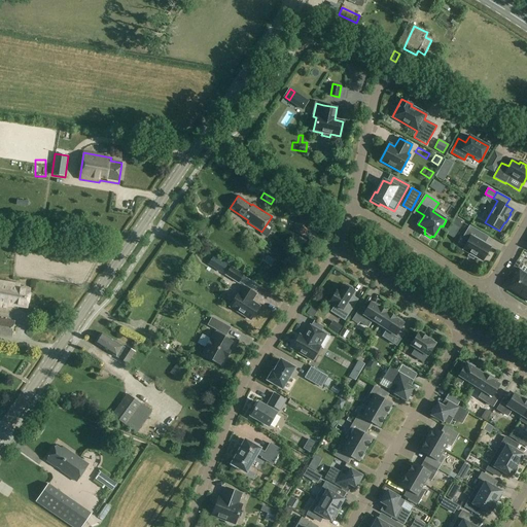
[(305,238),(318,217),(306,209),(292,229),(305,238)]
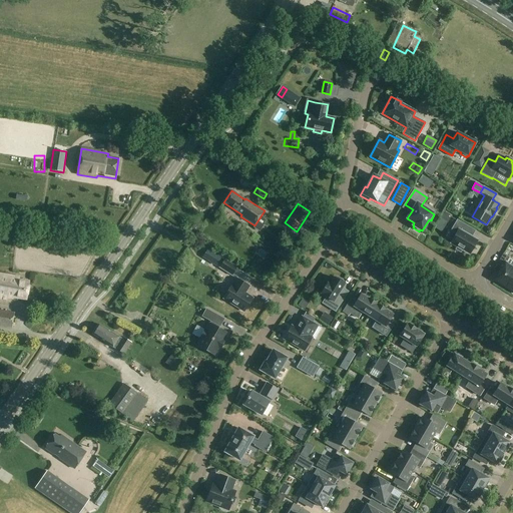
[(444,213),(440,219),(447,223),(450,216),(448,215),(449,214),(445,211),(444,213)]
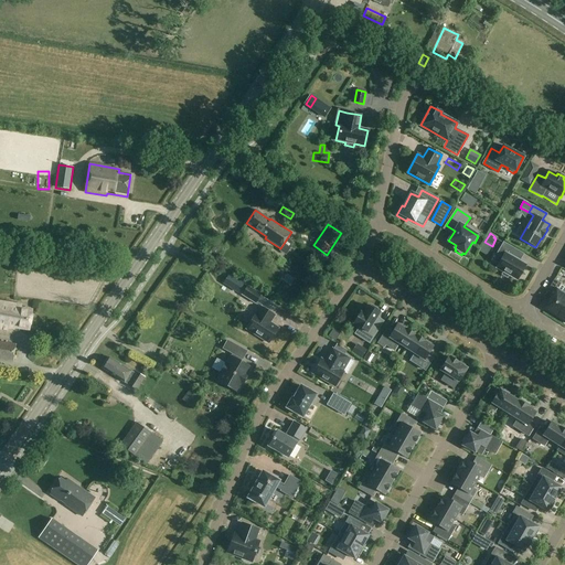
[(516,280),(525,265),(511,256),(515,249),(503,243),(497,254),(502,257),(497,268),(503,272),(501,275),(508,278),(509,275),(516,280)]
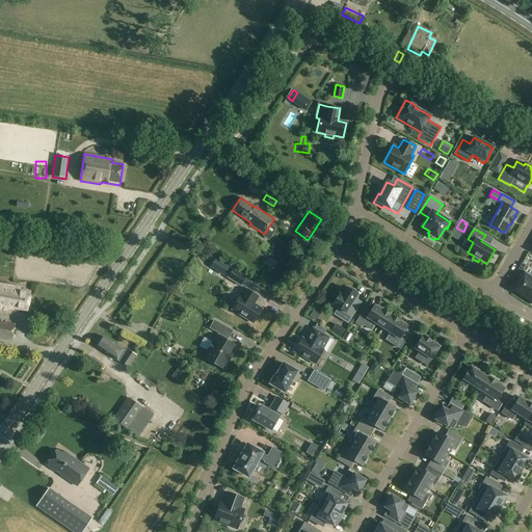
[(292,241),(292,230),(278,231),(280,241),(292,241)]
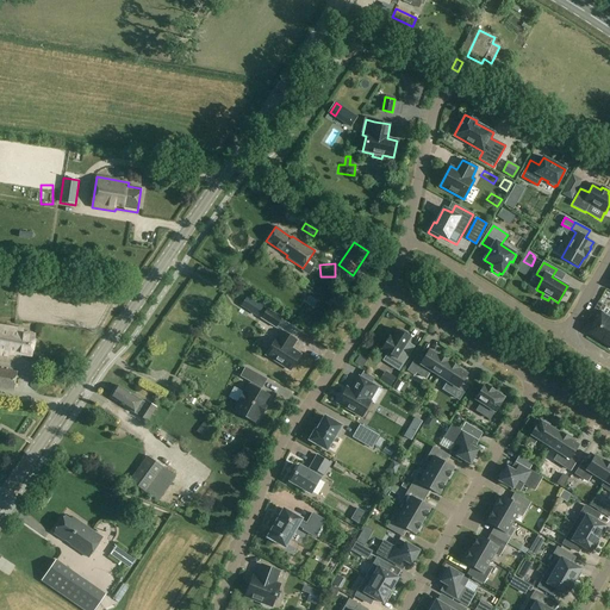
[(344,288),(330,302),(337,310),(352,297),(344,288)]
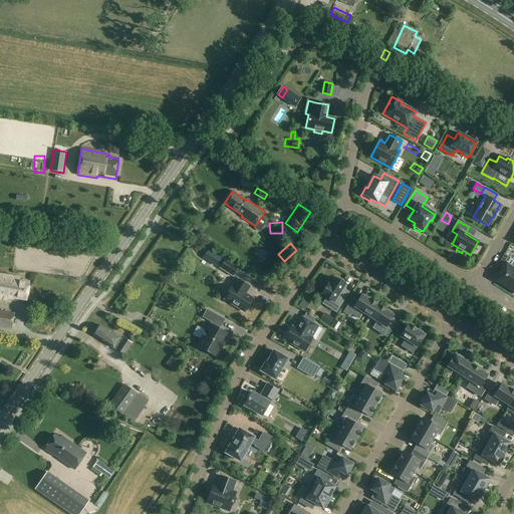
[(217,255),(212,263),(217,266),(222,258),(217,255)]
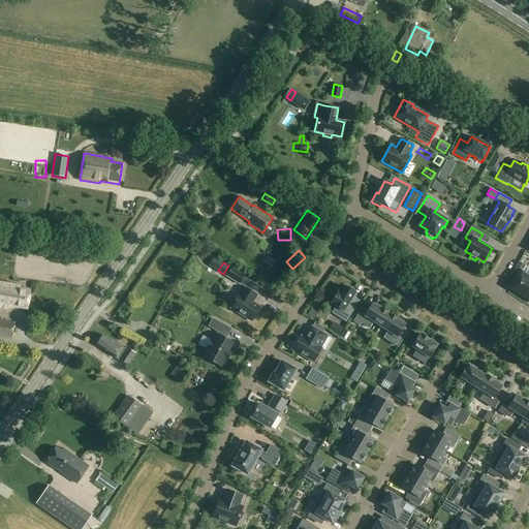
[(522,297),(528,284),(528,275),(527,274),(528,270),(528,268),(520,262),(511,275),(518,279),(511,289),(522,297)]
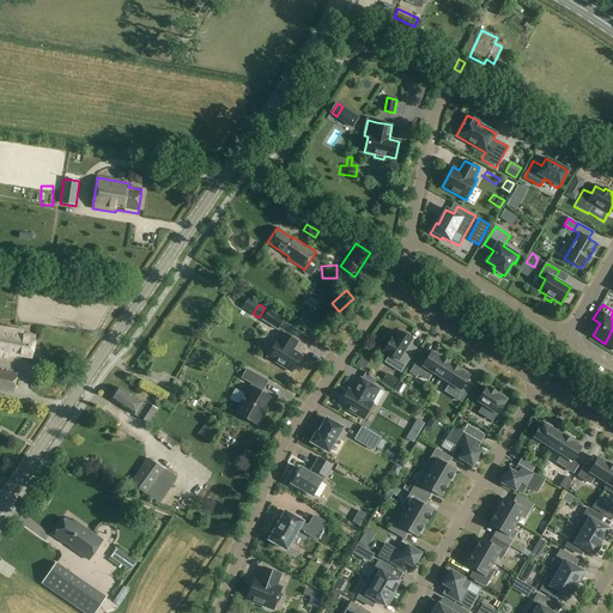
[(278,328),(283,320),(268,310),(262,320),(278,328)]
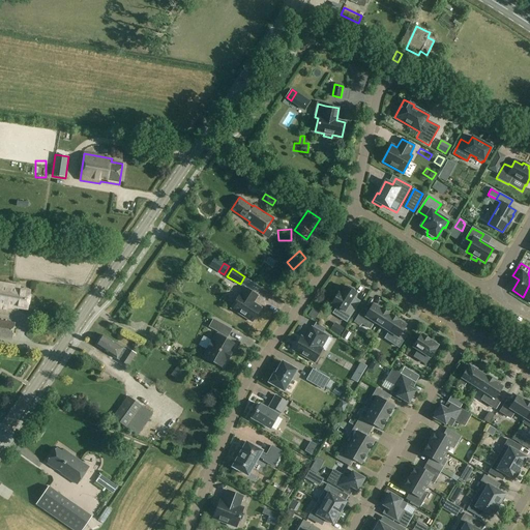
[(28,310),(31,292),(20,290),(20,287),(0,284),(0,307),(7,310),(8,306),(28,310)]
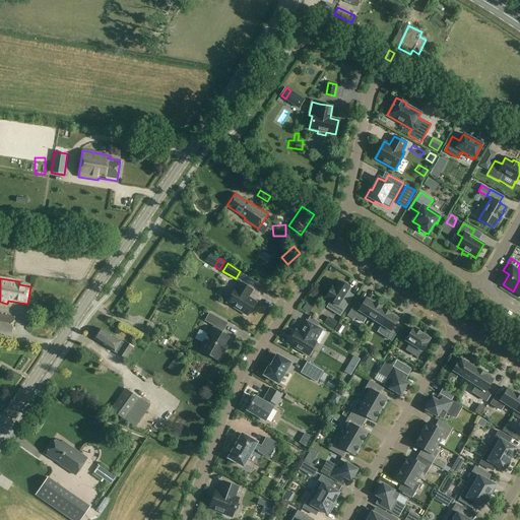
[(348,285),(341,281),(340,283),(338,281),(334,288),(332,287),(325,298),(331,302),(327,308),(340,316),(348,304),(341,300),(348,288),(346,286),(348,285)]
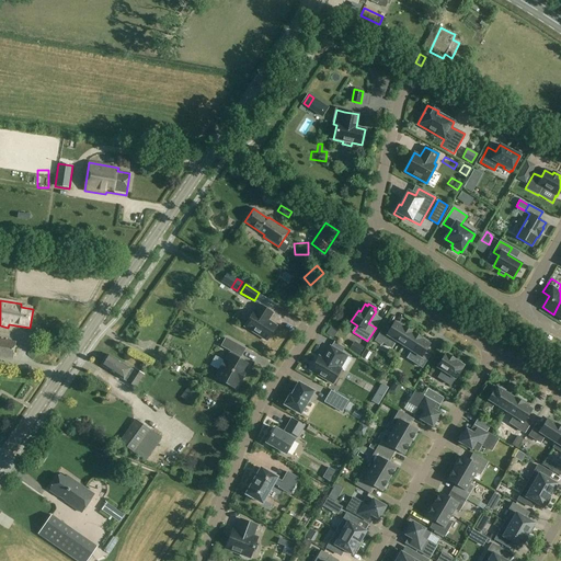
[(273,312),(260,305),(255,312),(253,311),(244,325),(267,341),(276,325),(267,320),(273,312)]
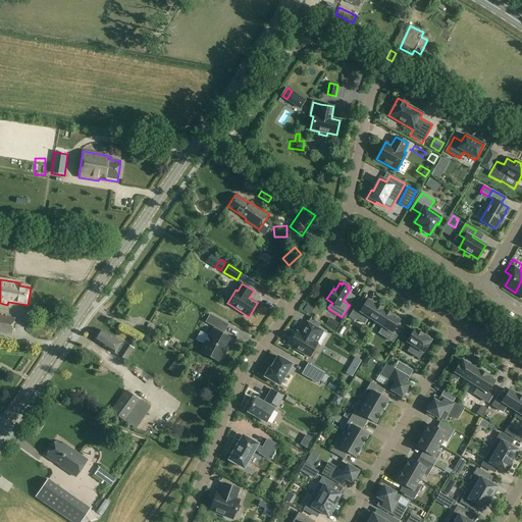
[(375,305),(367,300),(362,308),(357,305),(349,317),(355,320),(356,318),(364,324),(368,317),(376,322),(383,310),(382,310),(382,309),(375,305)]
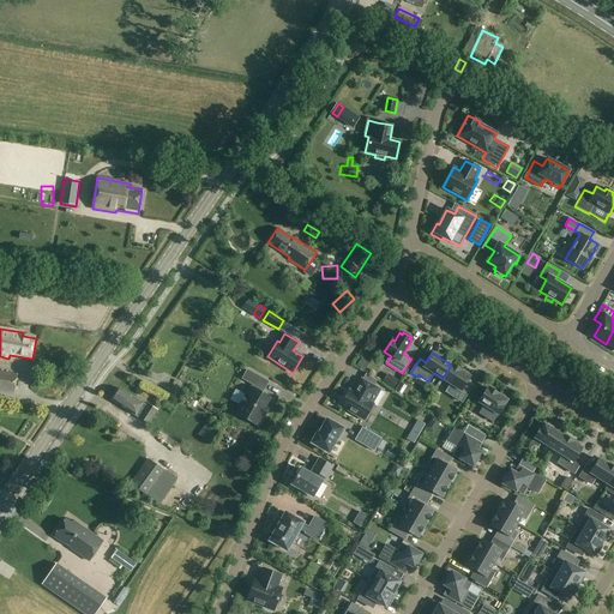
[(152,380),(160,368),(152,363),(144,374),(152,380)]
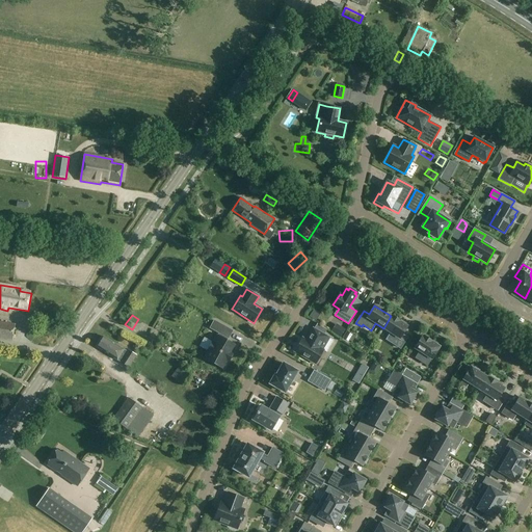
[(391,316),(383,328),(391,333),(387,340),(400,348),(407,338),(402,335),(406,326),(399,322),(399,321),(392,316),(392,317),(391,316)]
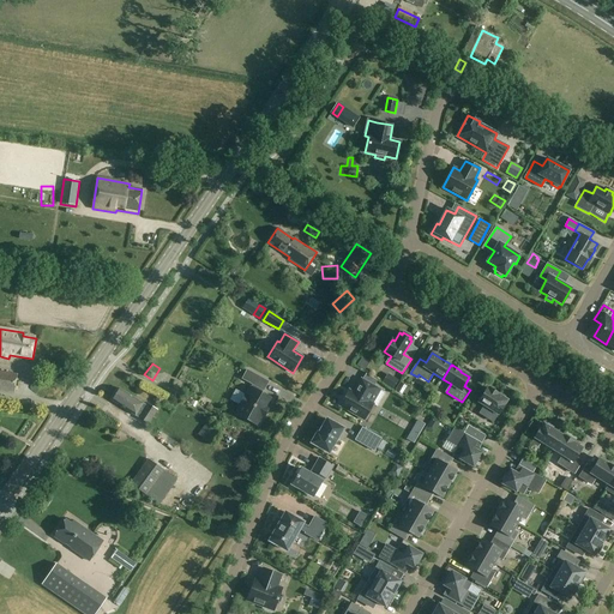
[(272,398),(262,393),(269,381),(247,369),(242,379),(253,384),(246,396),(245,396),(240,404),(241,404),(236,414),(258,425),(263,416),(264,416),(269,409),(268,408),(272,398)]
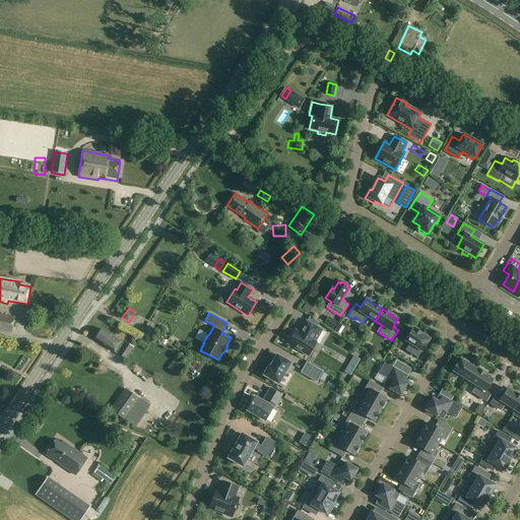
[(0,330),(12,332),(14,317),(0,315),(0,330)]
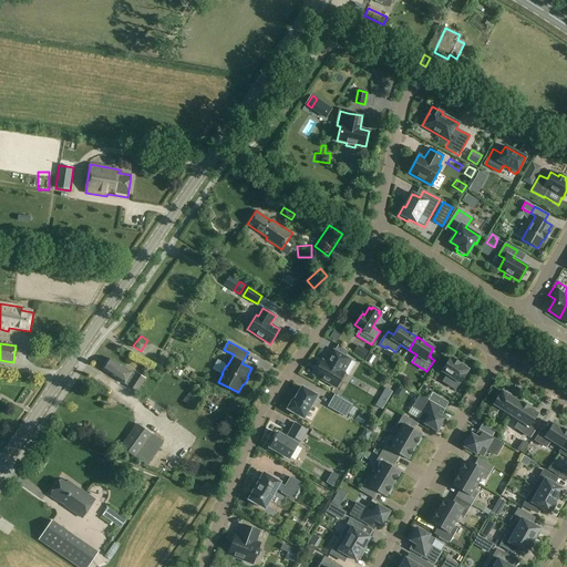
[(356,349),(353,353),(362,360),(368,352),(363,349),(361,352),(356,349)]
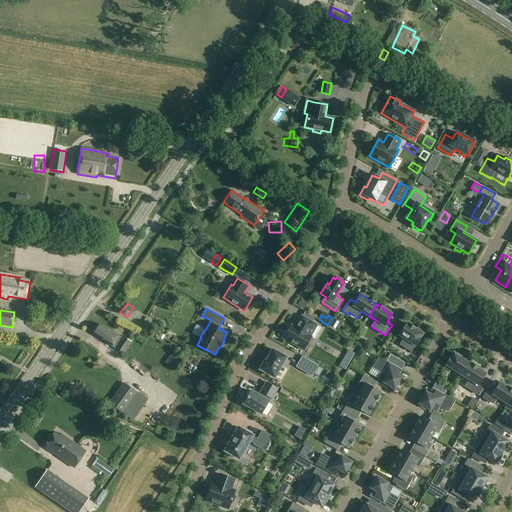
[(307,335),(314,324),(301,316),(295,327),(291,325),(284,338),(304,350),(311,337),(307,335)]
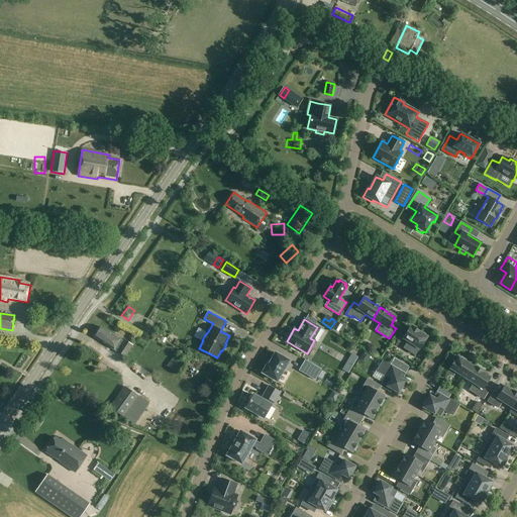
[(339,332),(343,326),(337,322),(333,329),(339,332)]
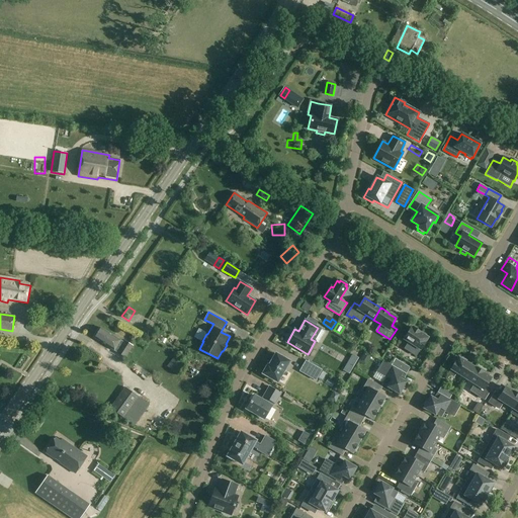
[(122,342),(118,340),(100,328),(94,338),(113,350),(124,358),(133,346),(123,340),(122,342)]
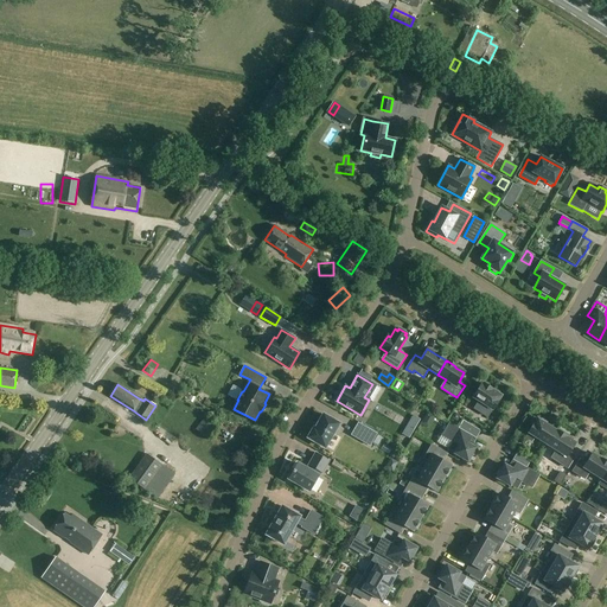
[(473,408),(481,414),(487,417),(492,409),(493,410),(498,402),(497,401),(500,396),(492,390),(492,389),(484,384),(483,385),(481,384),(473,397),(478,401),(473,408)]
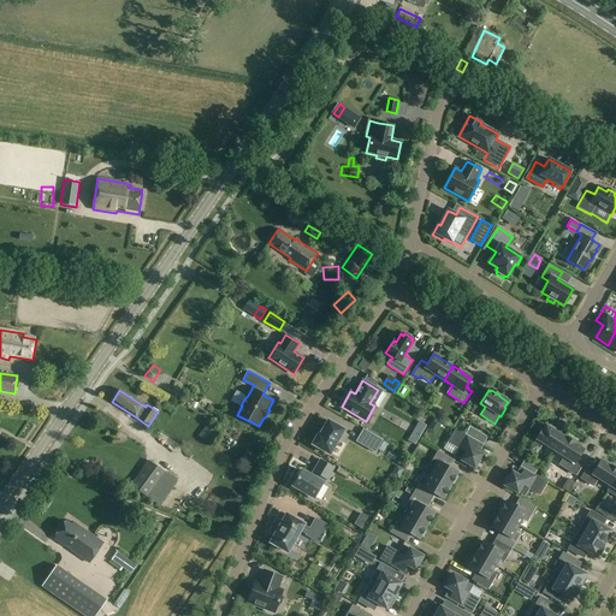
[(209,407),(223,413),(227,401),(215,395),(209,407)]
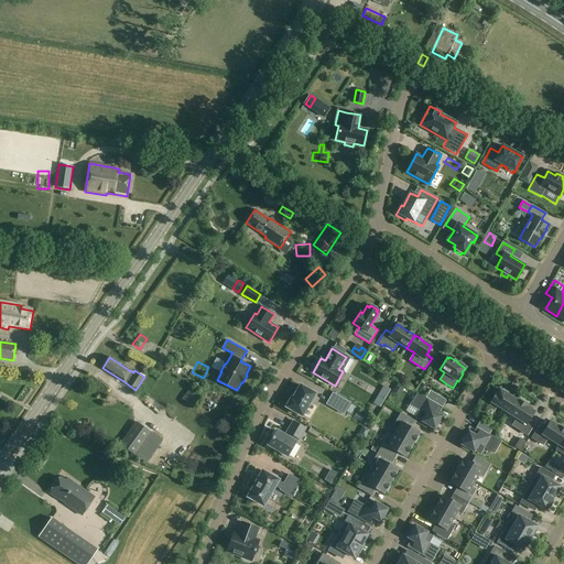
[(424,380),(433,392),(441,387),(431,375),(424,380)]
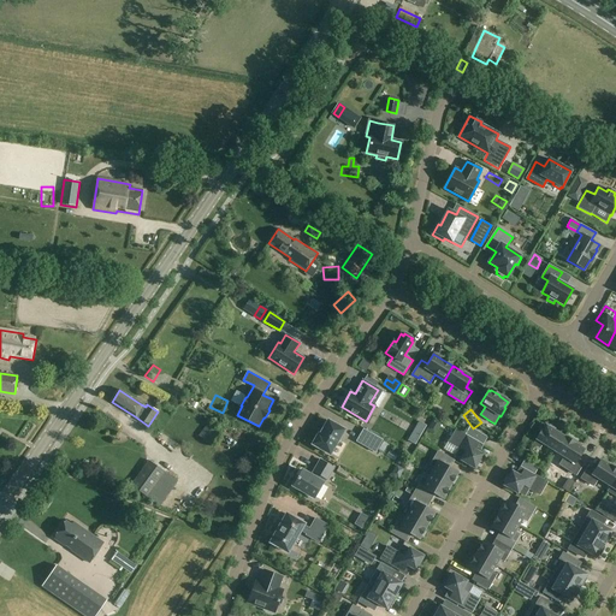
[(467,421),(461,418),(457,425),(463,427),(467,421)]
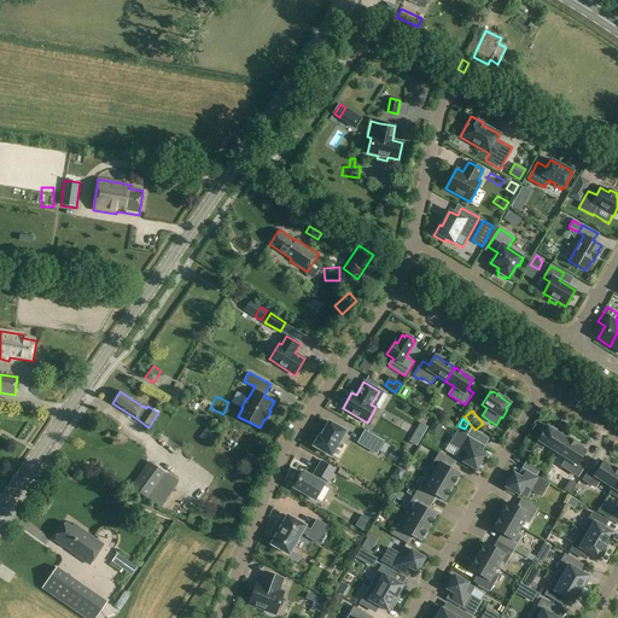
[(331,455),(345,431),(330,421),(321,437),(319,436),(314,445),(331,455)]
